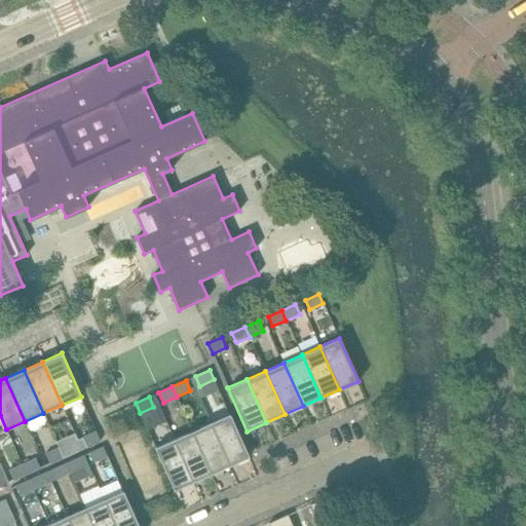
[(229,414),(211,422),(230,465),(249,457),(229,414)]
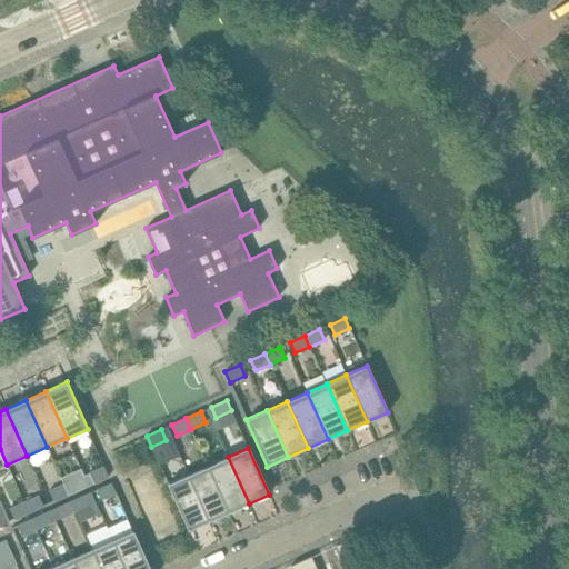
[(249,503),(228,457),(208,466),(229,513),(249,503)]
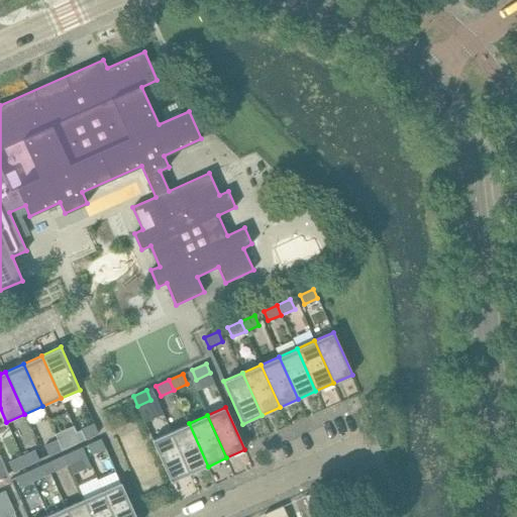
[(98,433),(94,423),(81,429),(85,439),(98,433)]
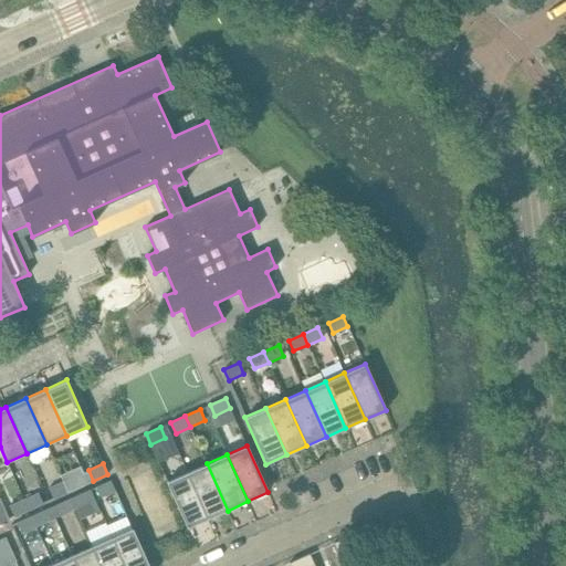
[(228,511),(207,463),(187,472),(208,520),(228,511)]
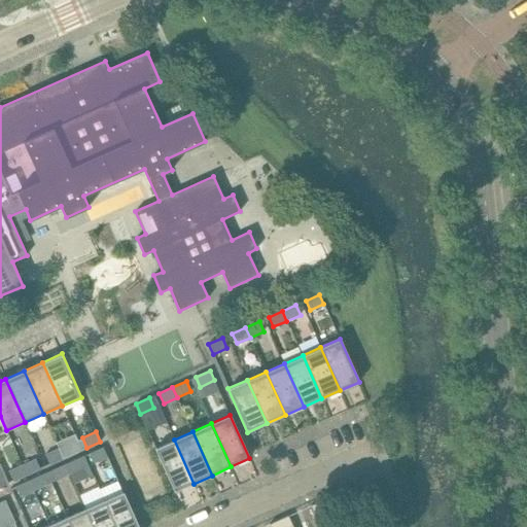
[(70,436),(57,443),(59,448),(64,458),(77,453),(70,436)]
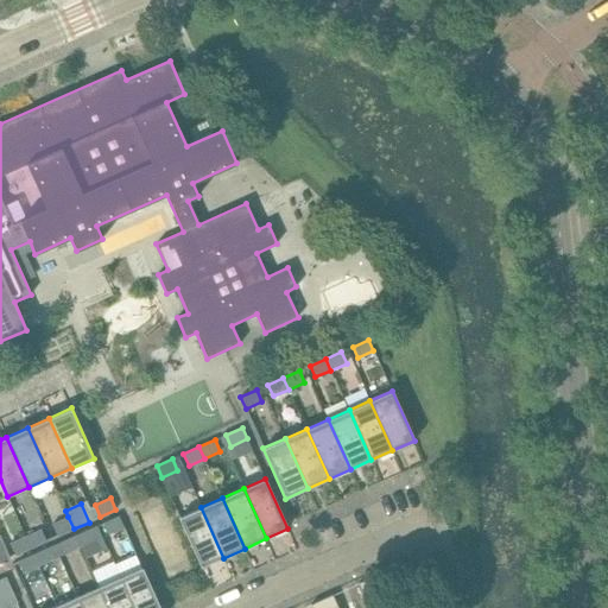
[(223,558),(201,507),(178,517),(201,568),(223,558)]
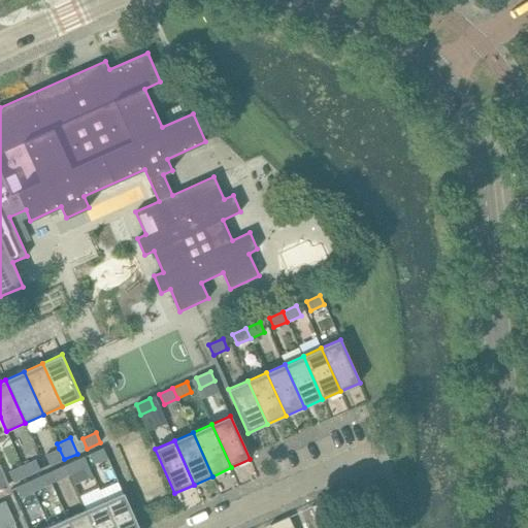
[(103,448),(90,454),(94,464),(107,458),(103,448)]
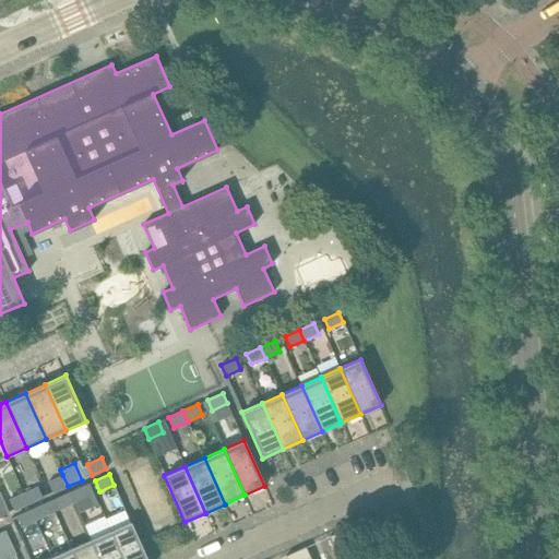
[(52,492),(68,486),(62,475),(48,482),(52,492)]
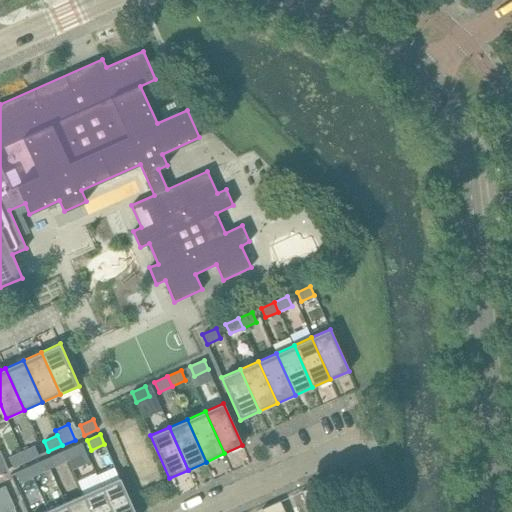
[(77,445),(64,451),(68,460),(81,454),(77,445)]
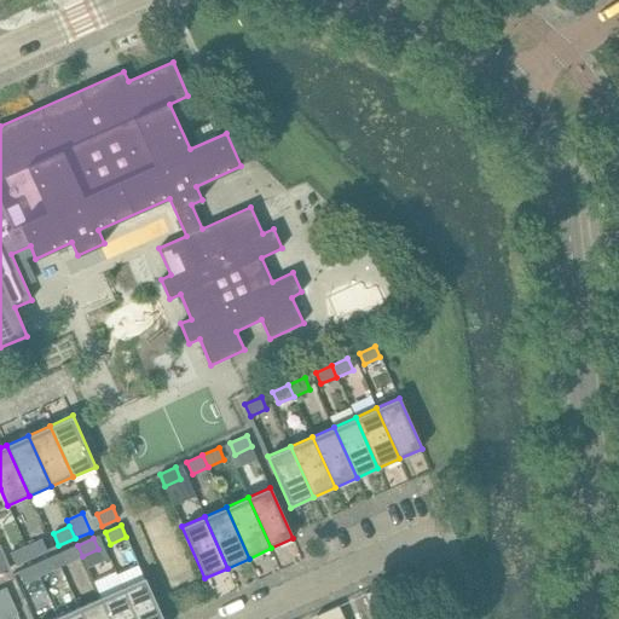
[(41,539),(25,547),(32,557),(47,550),(41,539)]
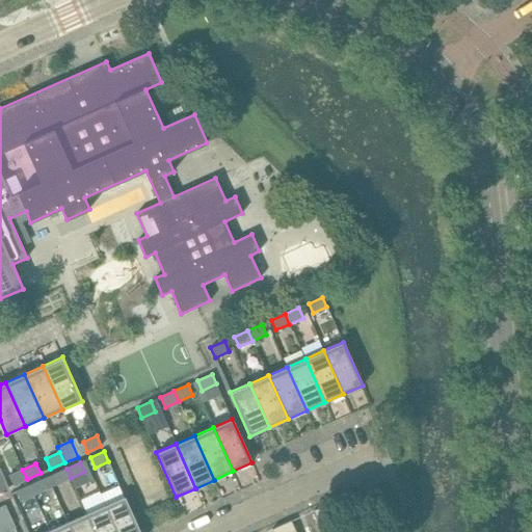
[(57,484),(71,478),(67,469),(53,475),(57,484)]
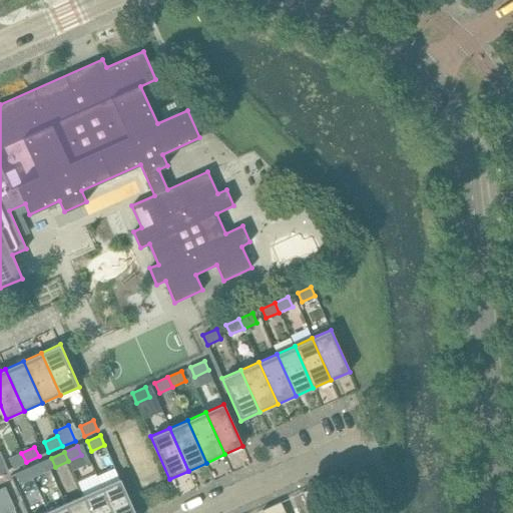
[(12,468),(26,462),(21,453),(8,458),(12,468)]
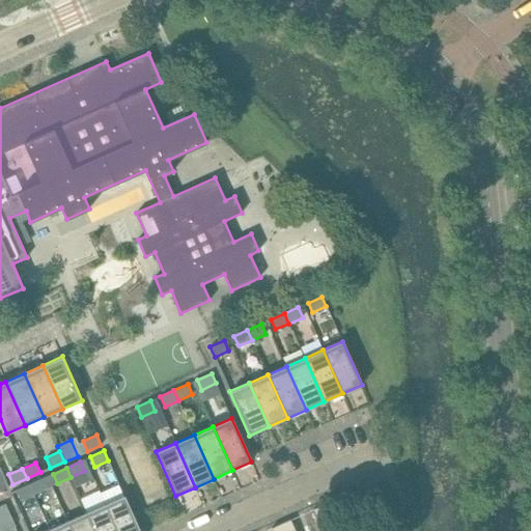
[(29,484),(33,495),(48,487),(43,478),(29,484)]
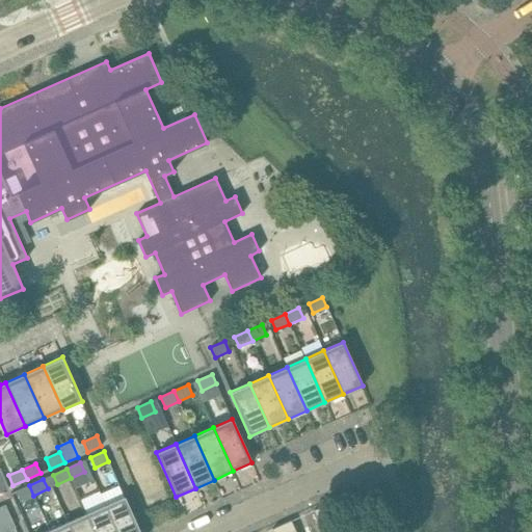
[(20,501),(33,496),(29,485),(16,491),(20,501)]
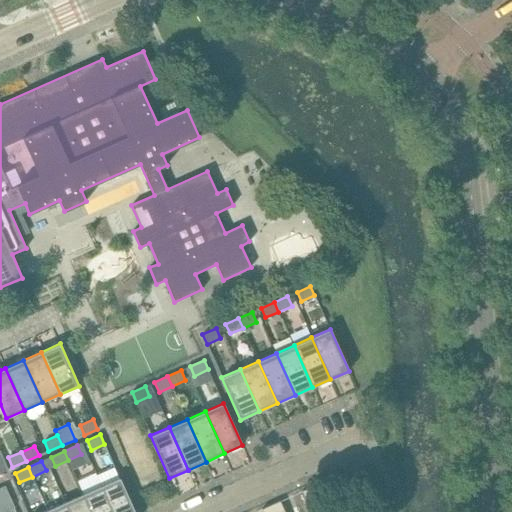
[(101,486),(112,511),(135,511),(120,477),(101,486)]
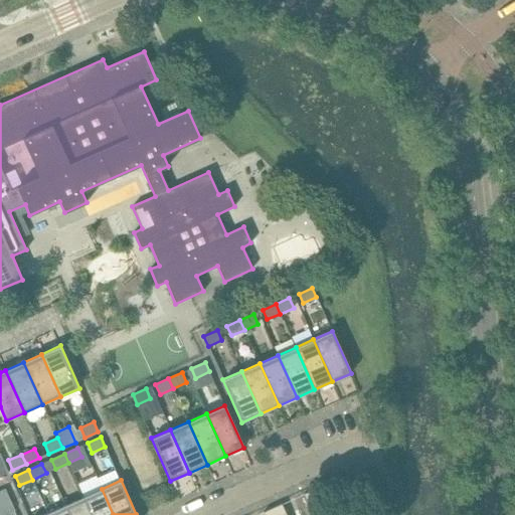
[(4,489),(0,491),(0,502),(9,499),(4,489)]
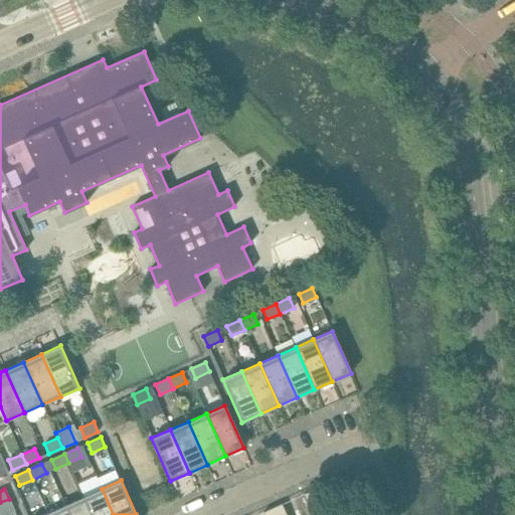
[(83,497),(92,514),(113,514),(102,489),(83,497)]
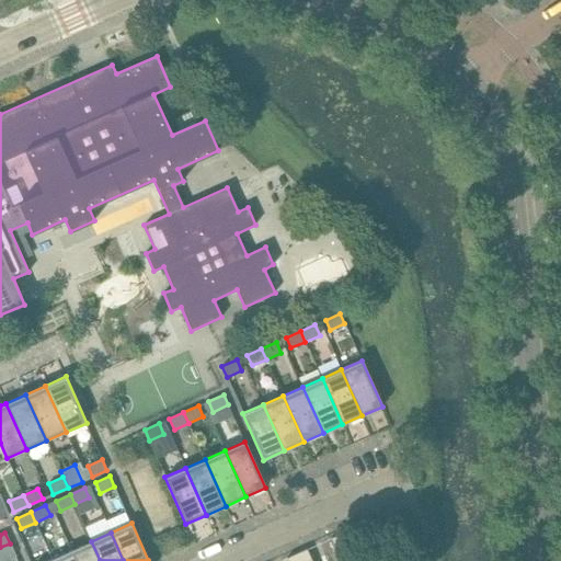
[(353,560),(341,534),(330,538),(340,560),(353,560)]
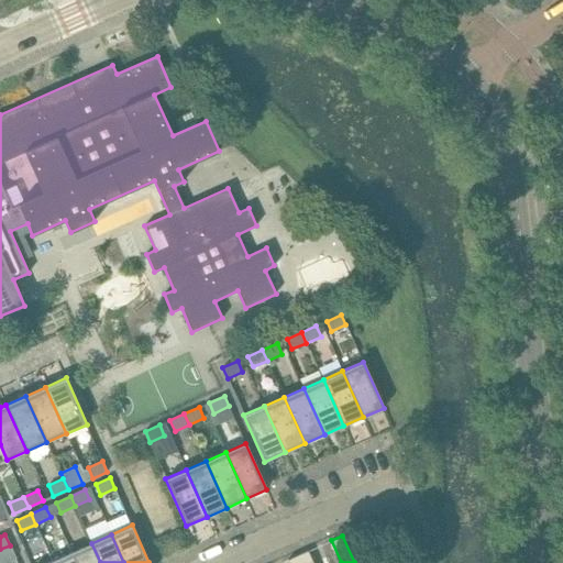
[(100,562),(91,543),(72,552),(76,562),(100,562)]
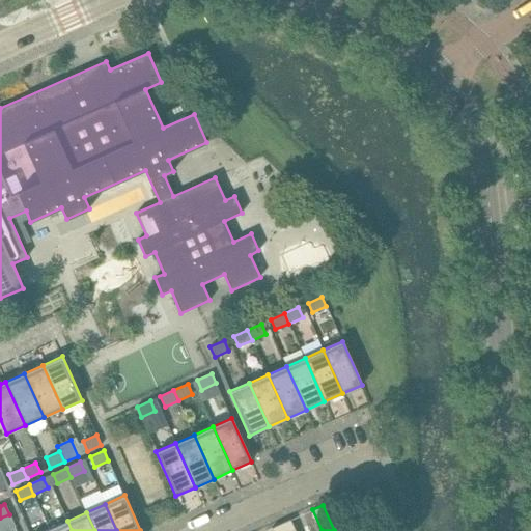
[(283,530),(295,530),(289,520),(280,524),(283,530)]
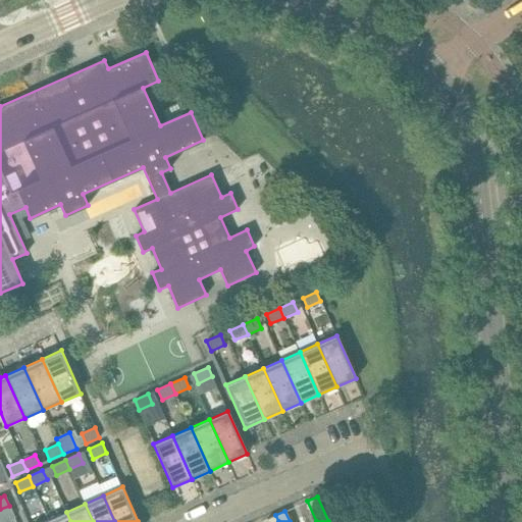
[(70,521),(66,512),(48,520),(48,521),(70,521)]
